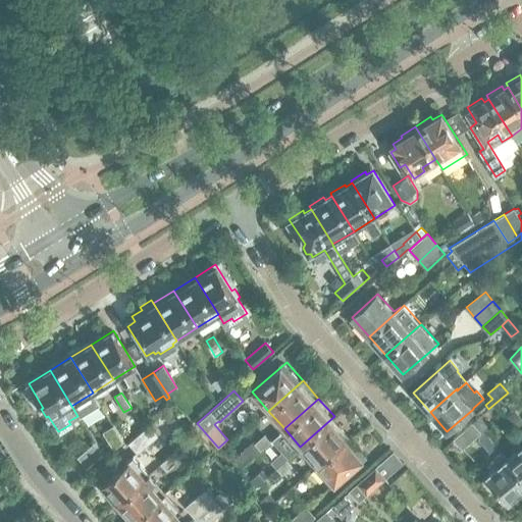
[(351,434),(334,416),(300,447),(316,465),(351,434)]
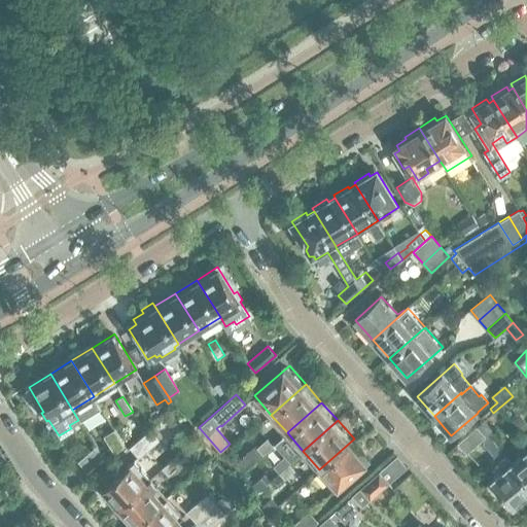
[(476,426),(484,436),(492,429),(484,420),(476,426)]
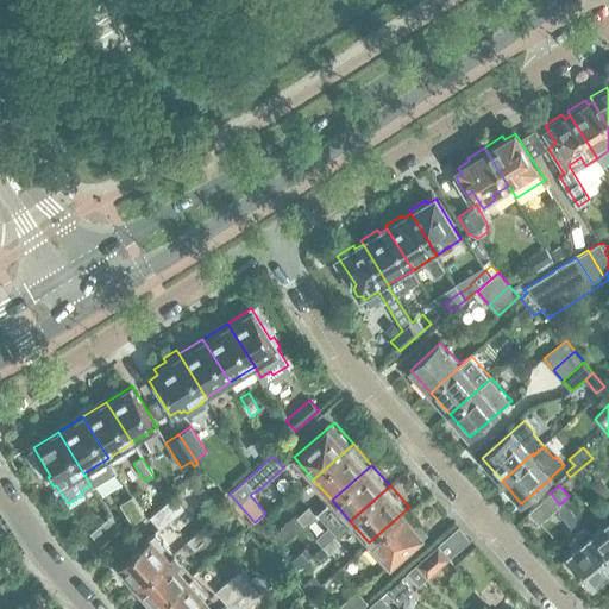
[(559,504),(550,493),(528,513),(539,523),(559,504)]
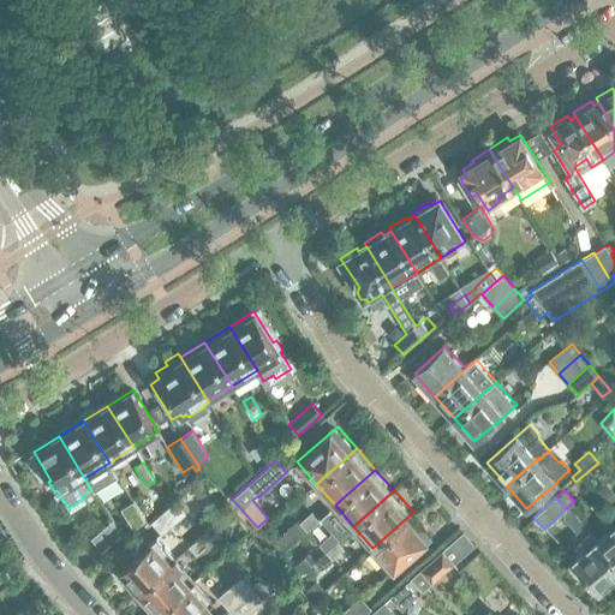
[(151,521),(161,533),(185,513),(175,502),(151,521)]
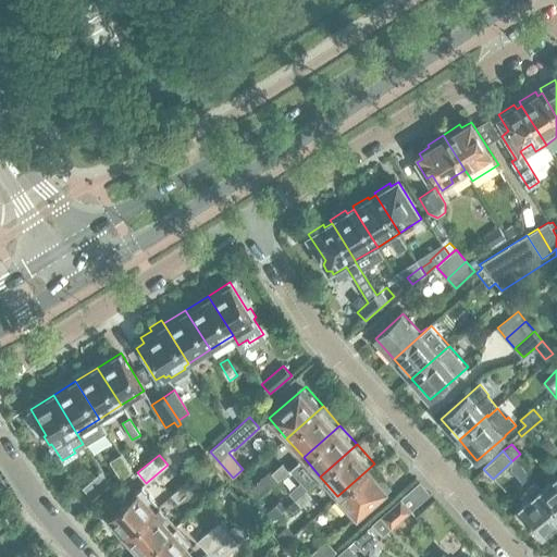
[(265,490),(288,471),(282,463),(272,472),(270,470),(258,480),(265,490)]
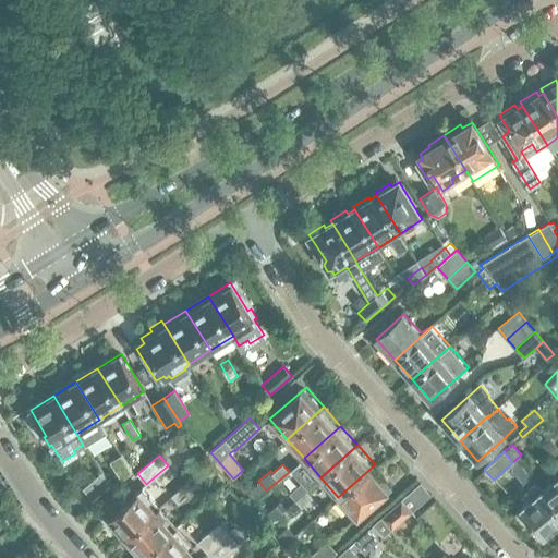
[(375,464),(338,497),(355,517),(392,484),(375,464)]
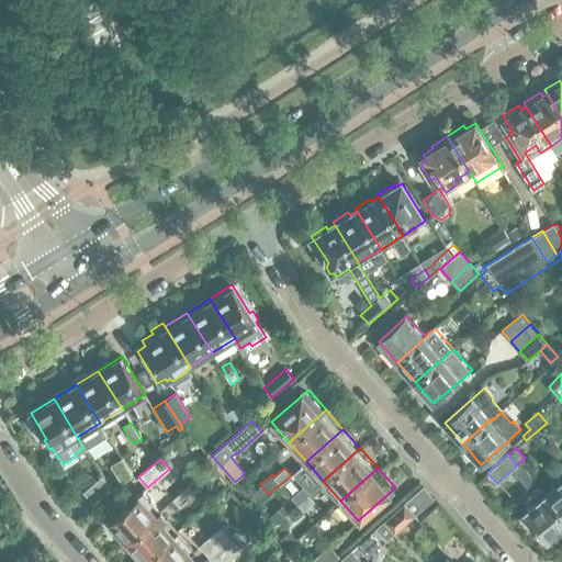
[(558,484),(548,493),(546,493),(561,513),(561,469),(561,468),(551,476),(558,484)]
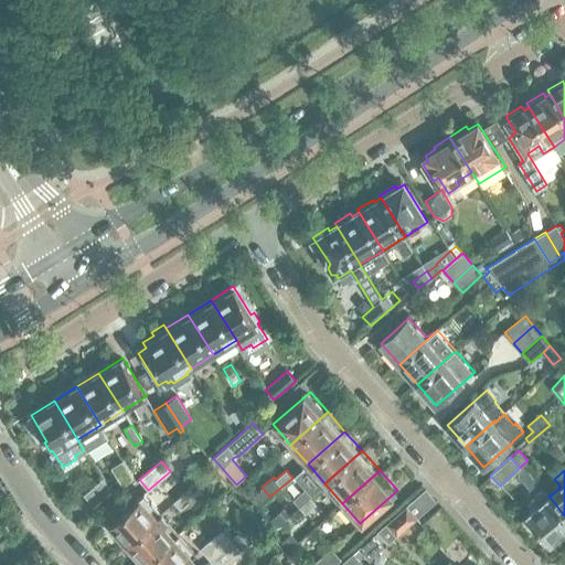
[(87,499),(96,510),(97,511),(116,494),(106,483),(87,499)]
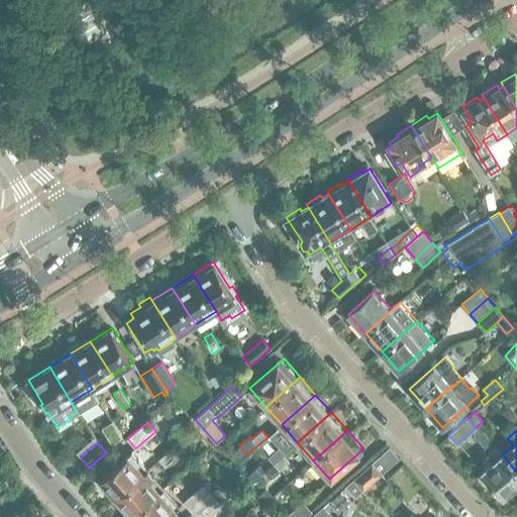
[(516,472),(502,453),(504,453),(501,449),(500,450),(497,446),(488,454),(494,461),(483,471),(504,497),(516,486),(516,472)]
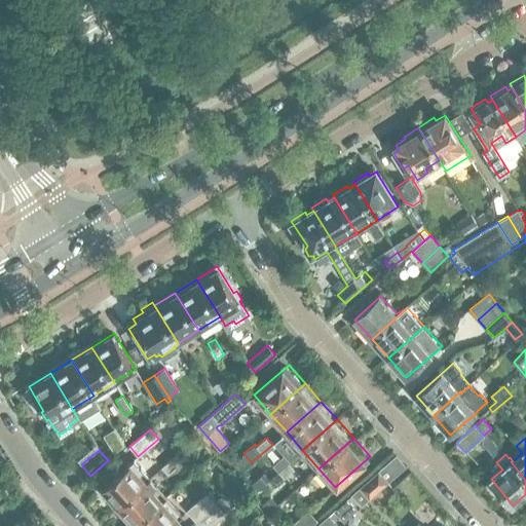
[(278,473),(289,463),(283,456),(272,465),(278,473)]
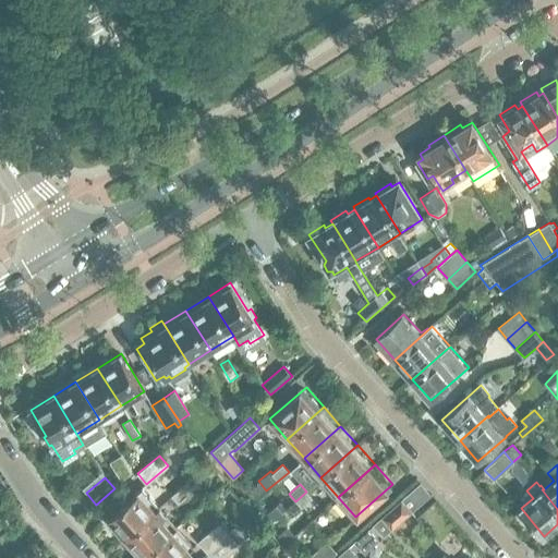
[(182,485),(171,496),(179,504),(190,493),(182,485)]
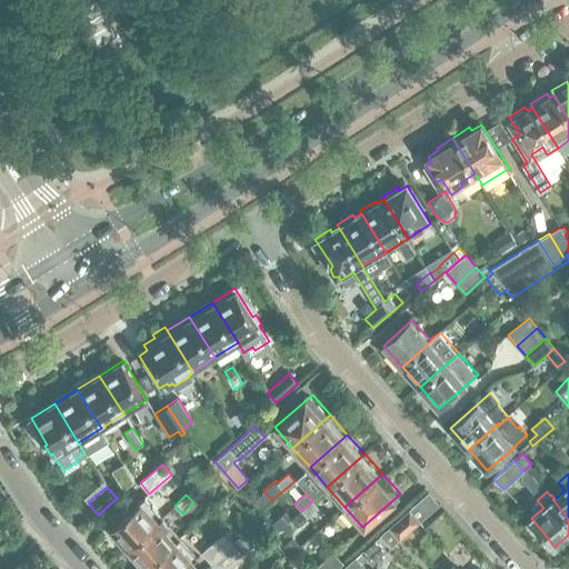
[(128,547),(160,519),(142,499),(110,527),(128,547)]
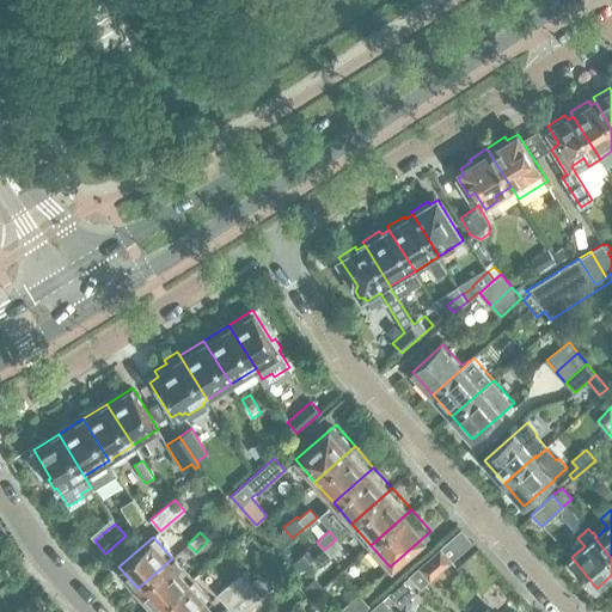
[(336,539),(324,550),(331,557),(342,546),(336,539)]
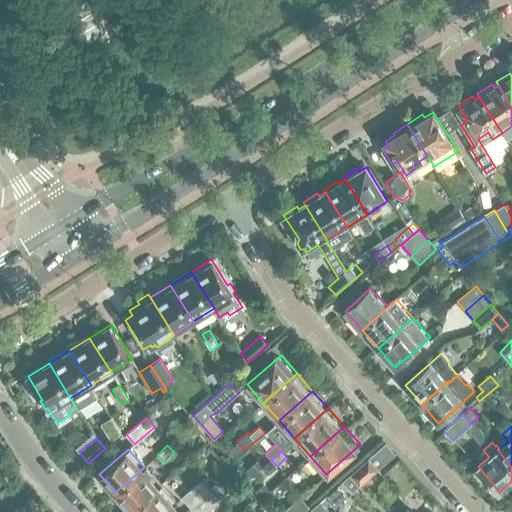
[(350,475),(342,482),(352,492),(359,486),(378,469),(368,459),(350,475)]
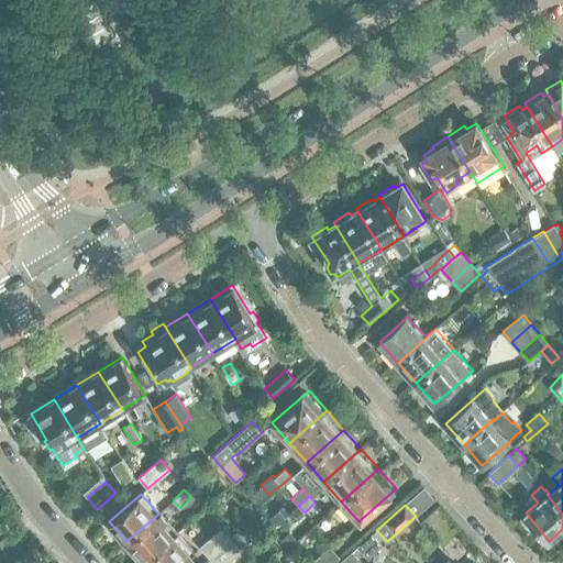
[(162,511),(158,514),(127,541),(145,562),(176,534),(165,522),(168,519),(162,511)]
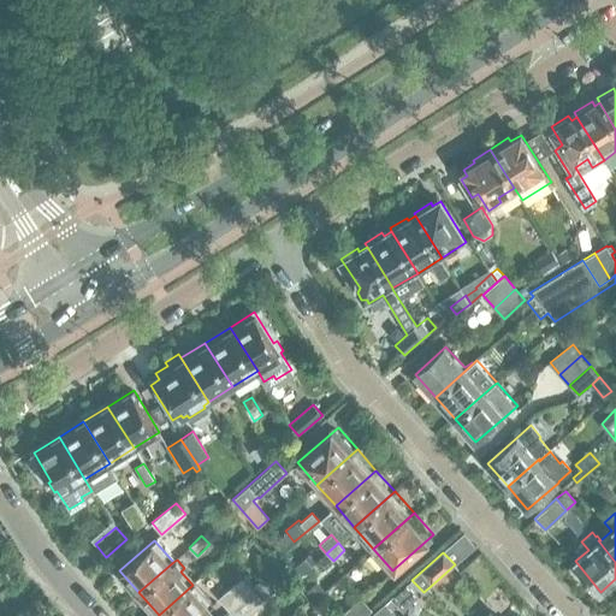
[(253,590),(252,590),(242,578),(219,598),(230,611),(253,590)]
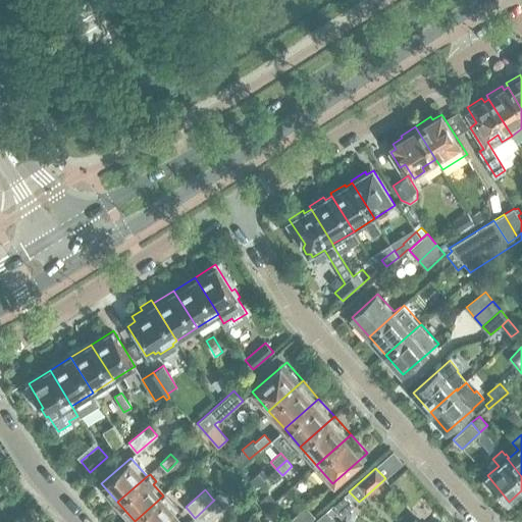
[(214,500),(195,518),(198,521),(208,521),(222,510),(229,504),(228,503),(231,501),(223,490),(213,500),(214,500)]
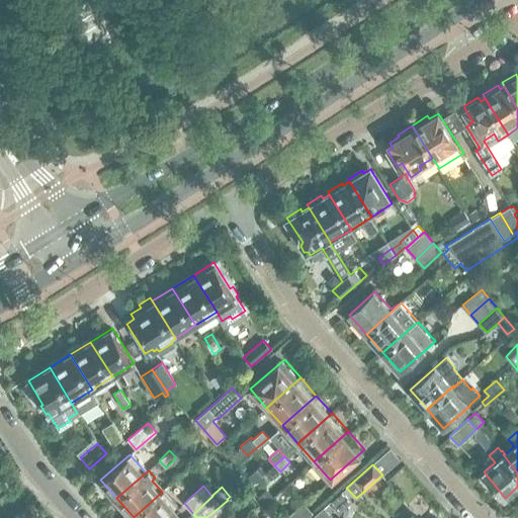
[(343,491),(328,503),(337,514),(352,501),(343,491)]
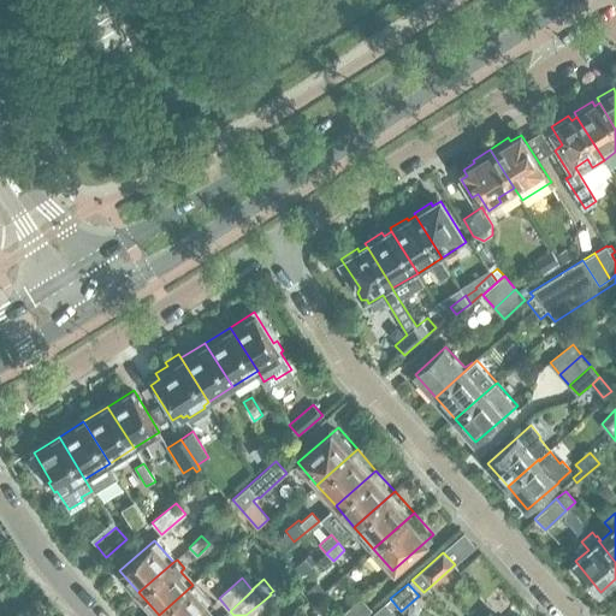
[(193,585),(159,615),(199,615),(211,605),(193,585)]
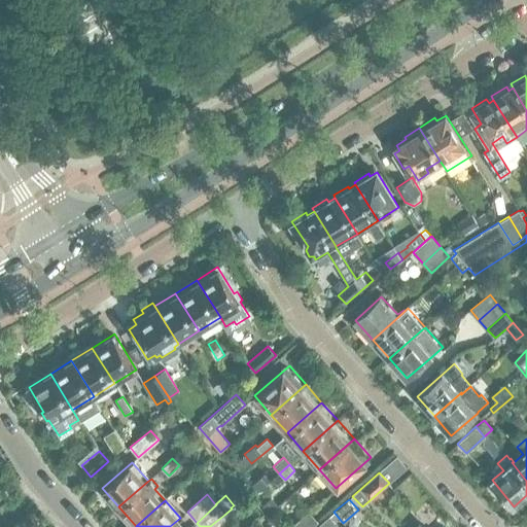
[(309,511),(287,526),(310,526),(317,522),(309,511)]
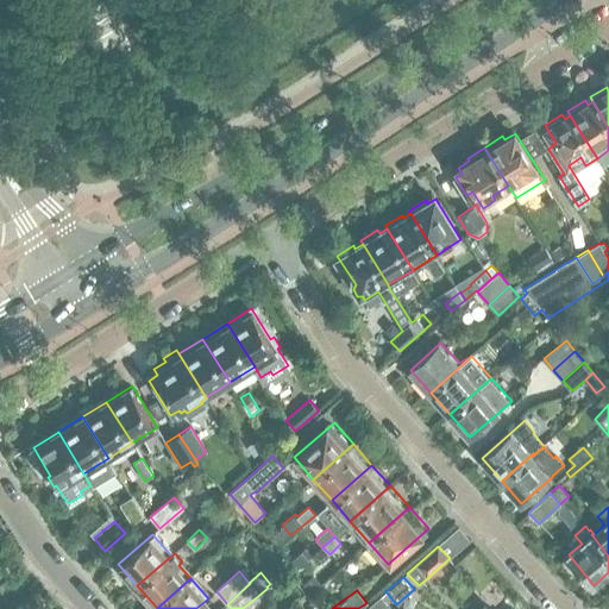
[(0,608),(4,608),(11,603),(1,592),(0,594),(0,608)]
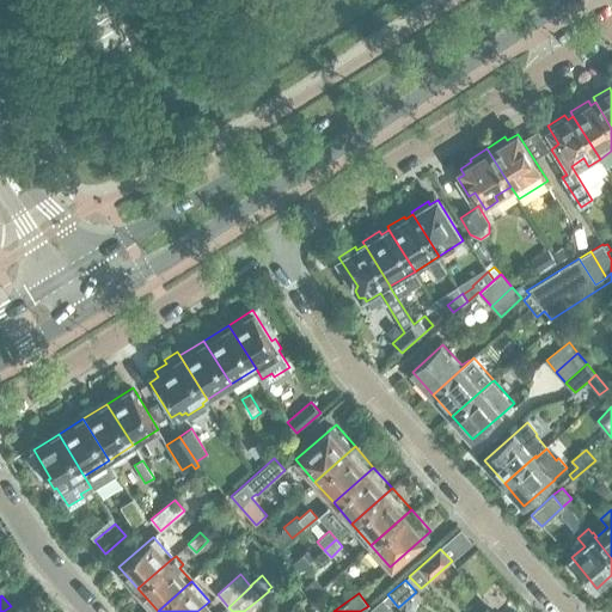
[(383,599),(367,611),(392,611),(393,611),(383,599)]
